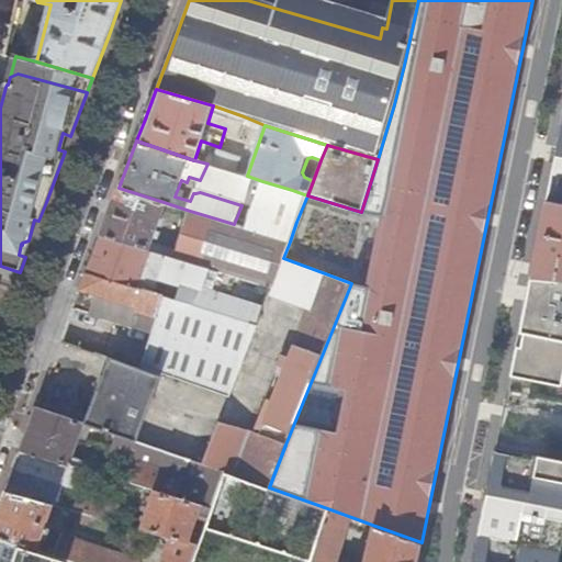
[(220,152),(214,166),(236,172),(240,158),(220,152)]
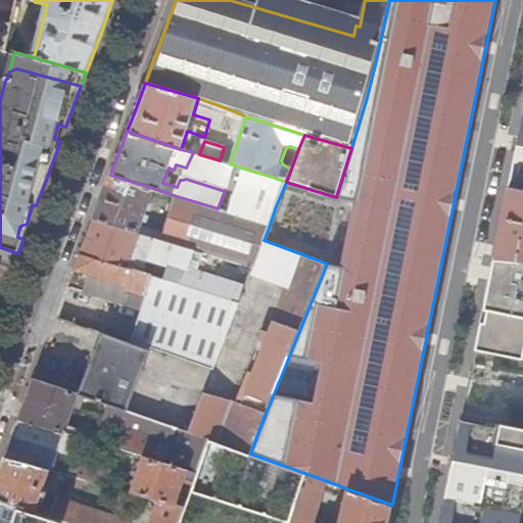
[(218,208),(270,225),(276,206),(243,197),(237,186),(244,169),(230,163),(220,160),(199,154),(193,152),(186,168),(182,180),(186,179),(225,191),(218,208)]
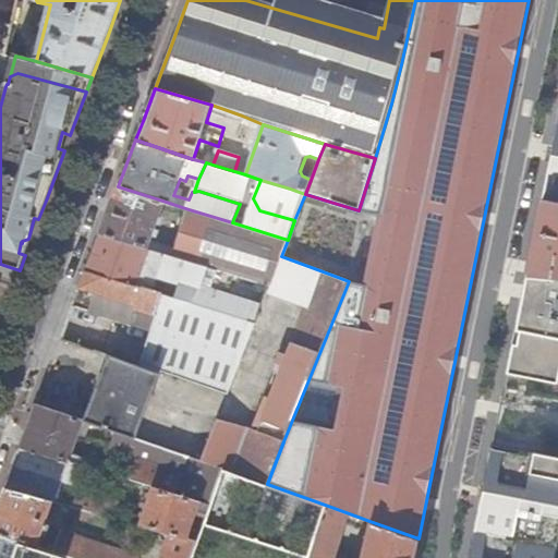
[(557,167),(550,167),(544,201),(557,203),(557,167)]
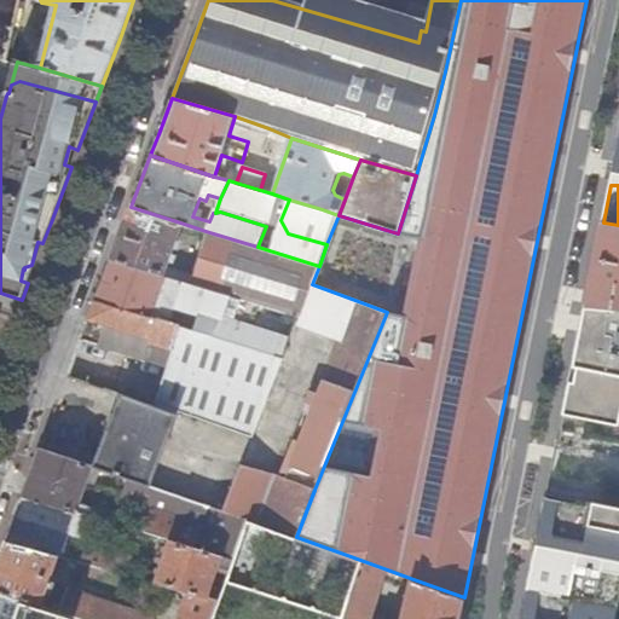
[(327,244),(339,215),(322,209),(289,200),(281,220),(288,233),(327,244)]
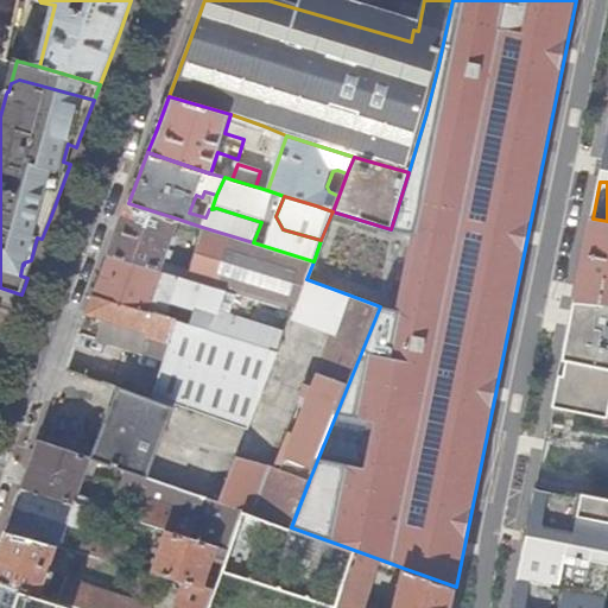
[(119,230),(109,254),(190,279),(192,270),(162,260),(165,253),(170,255),(172,248),(168,246),(177,219),(128,203),(119,230)]
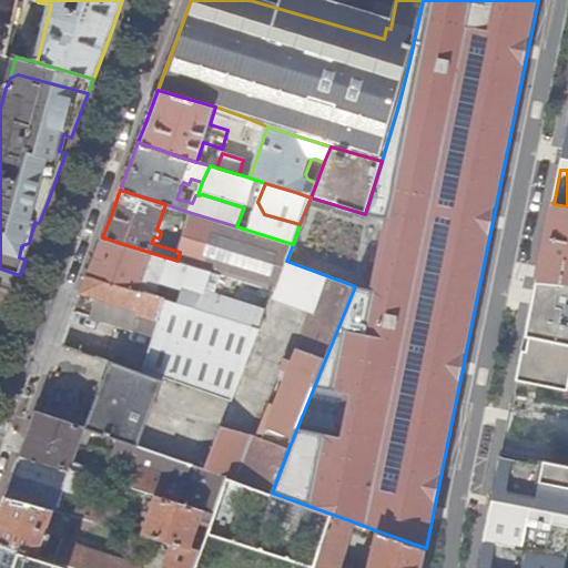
[(545,245),(538,281),(567,283),(567,206),(554,204),(545,245)]
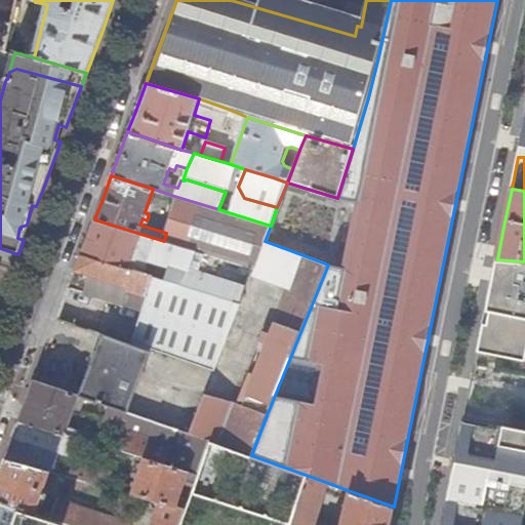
[(166,233),(164,241),(194,250),(253,270),(265,241),(271,226),(218,209),(177,197),(166,233)]
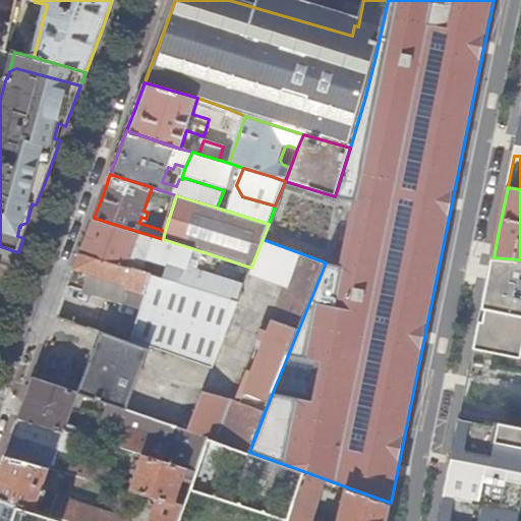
[(17,236),(23,238),(36,205),(32,204),(26,223),(20,225),(20,227),(19,226),(17,236)]
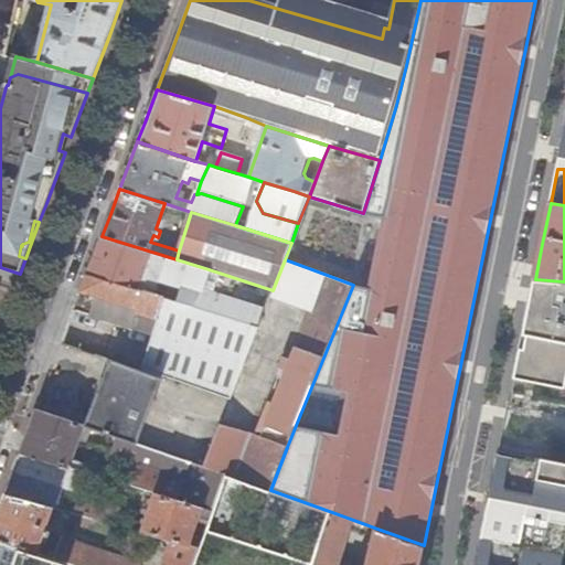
[(95,253),(87,274),(138,290),(141,281),(147,284),(148,278),(159,283),(181,289),(177,302),(194,308),(209,269),(177,259),(102,236),(95,253)]
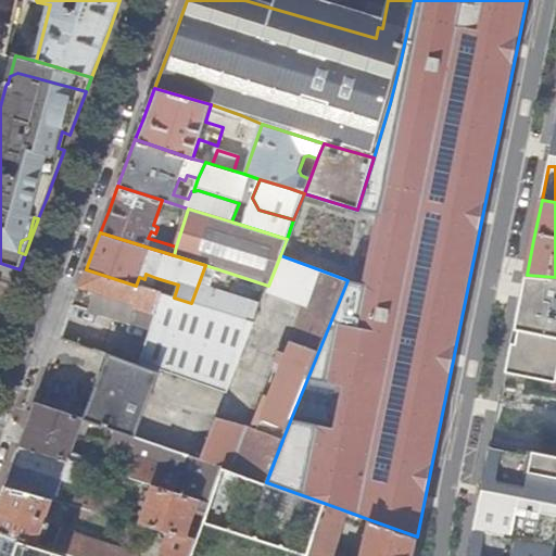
[(310,300),(321,270),(280,255),(268,286),(310,300)]
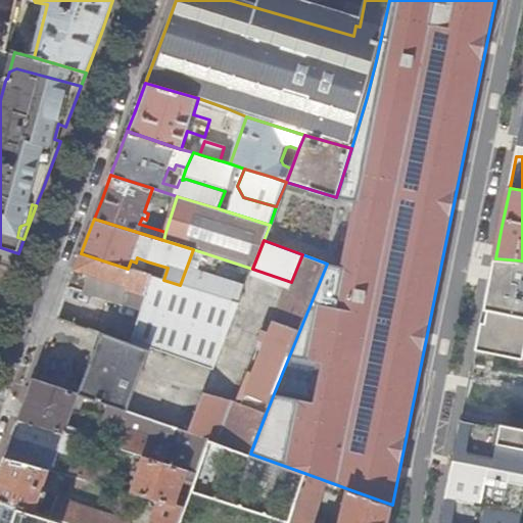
[(75,271),(68,288),(127,305),(133,290),(148,295),(153,277),(143,274),(128,269),(81,253),(75,271)]
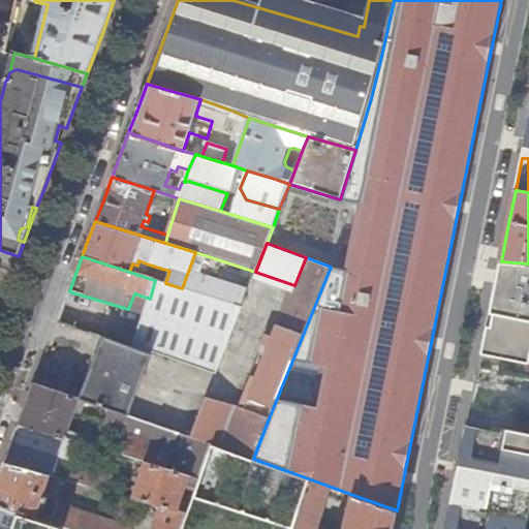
[(239,407),(269,418),(331,267),(306,257),(294,285),(274,337),(267,335),(260,350),(261,350),(267,352),(252,386),(248,385),(239,407)]
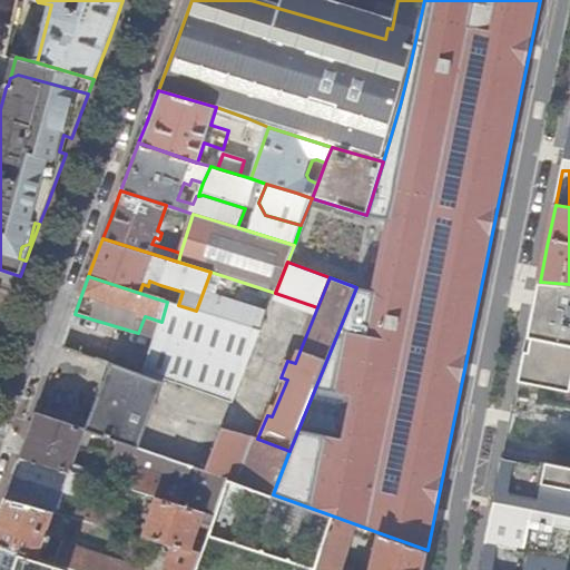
[(143,284),(139,293),(156,298),(160,285),(149,281),(148,286),(143,284)]
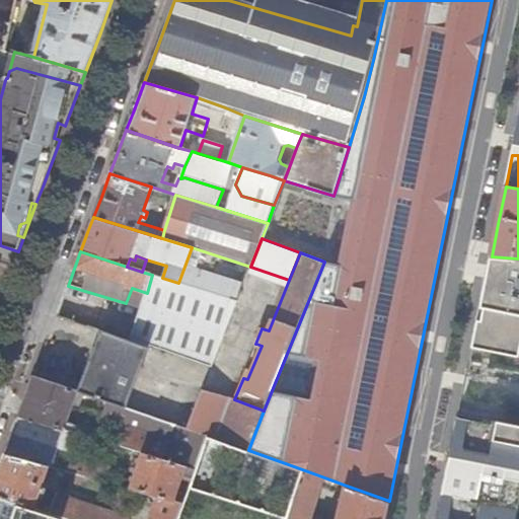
[(518,258),(492,256),(473,346),(518,355),(518,258)]
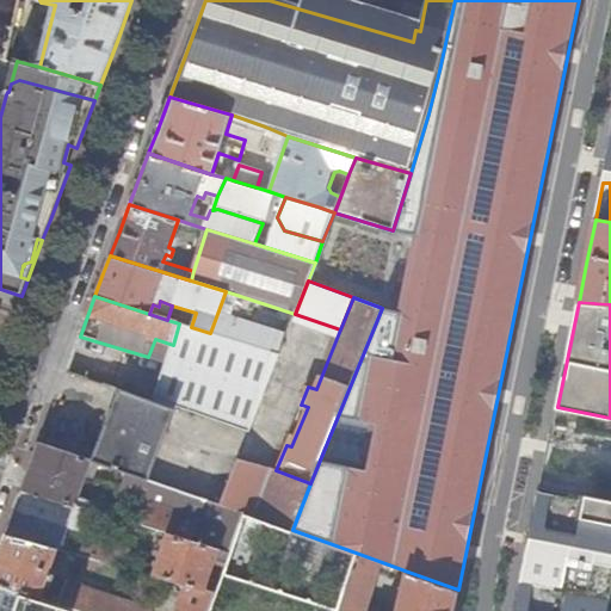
[(167,364),(153,403),(173,411),(174,407),(176,408),(248,433),(279,355),(210,333),(191,327),(179,323),(173,345),(155,339),(148,357),(167,364)]
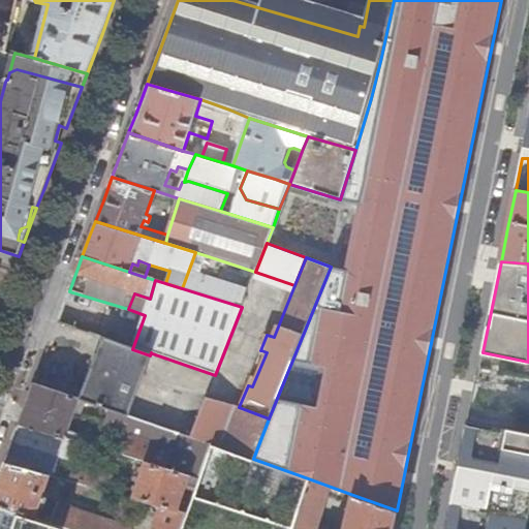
[(102,338),(92,366),(142,380),(152,353),(151,352),(150,355),(132,349),(102,338)]
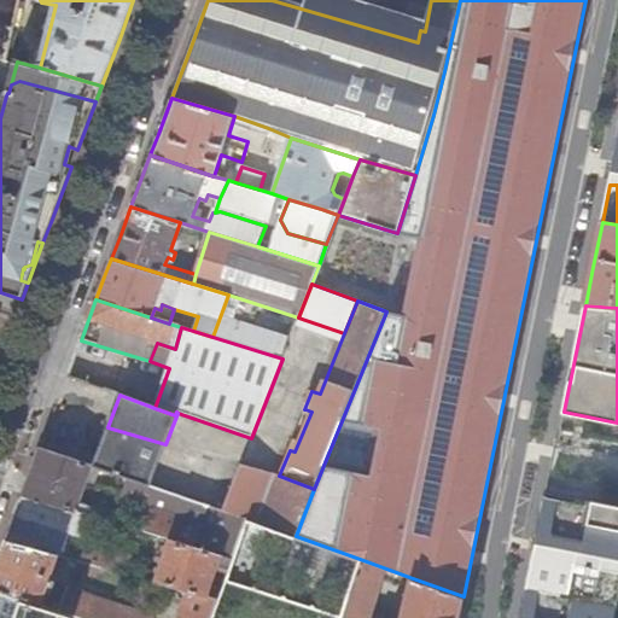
[(305,409),(290,450),(295,452),(312,412),(305,409)]
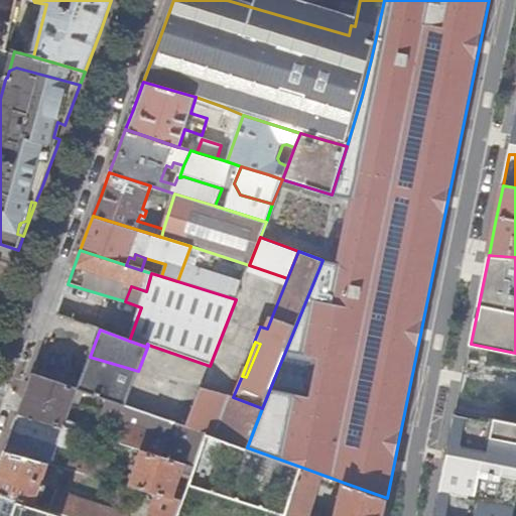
[(114,402),(125,406),(138,371),(90,357),(87,365),(77,390),(78,390),(84,393),(114,402)]
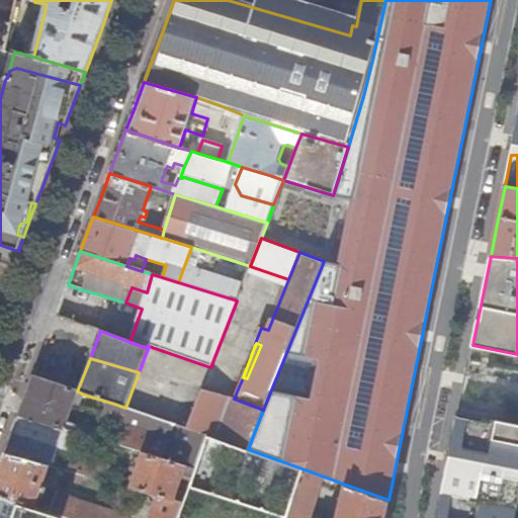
[(29,390),(20,415),(66,428),(74,405),(78,392),(77,392),(34,376),(29,390)]
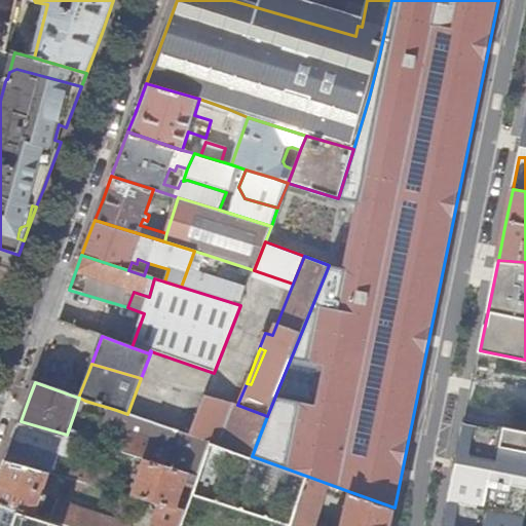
[(188,435),(211,443),(252,456),(267,416),(237,405),(202,396),(188,435)]
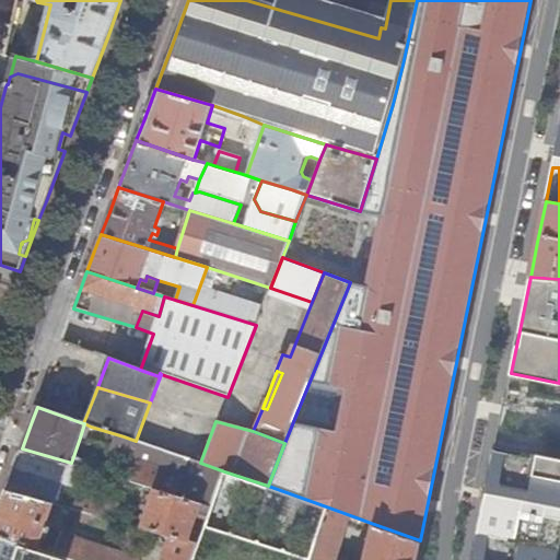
[(84,423),(80,438),(86,440),(91,427),(84,423)]
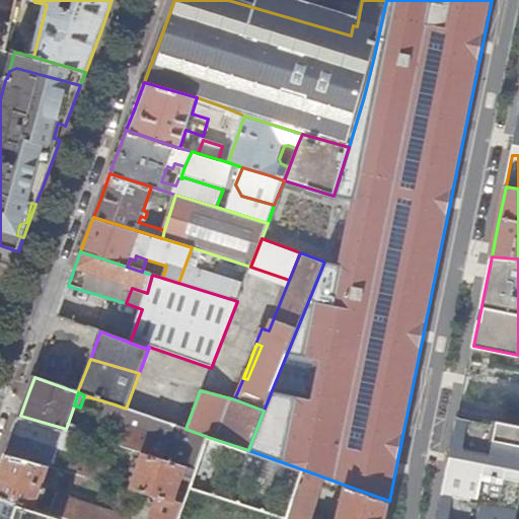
[(186,465),(197,468),(208,437),(186,429),(126,409),(115,404),(110,418),(130,424),(122,446),(141,452),(186,465)]
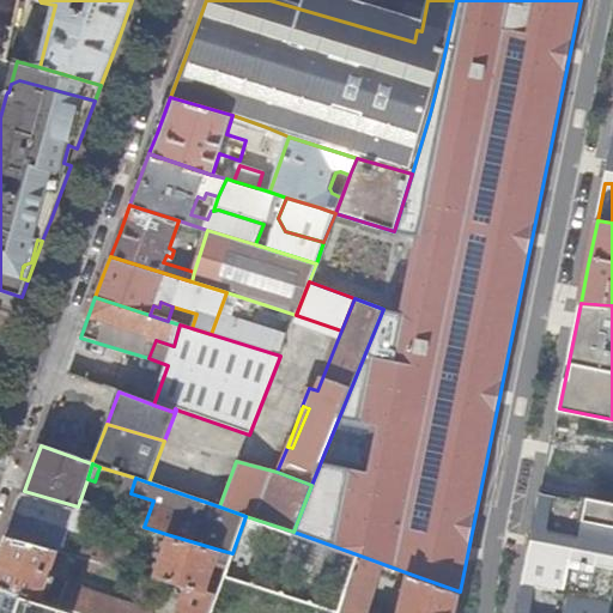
[(612,502),(542,487),(534,528),(612,554),(612,502)]
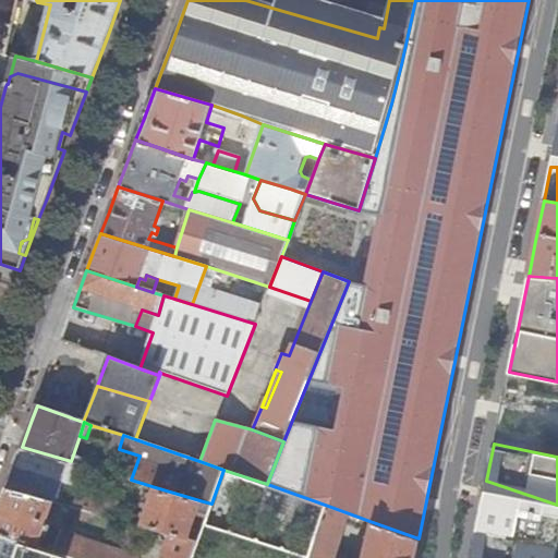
[(13,470),(5,489),(53,501),(116,519),(120,504),(84,494),(82,501),(60,495),(64,482),(77,486),(80,483),(107,492),(113,474),(71,461),(22,447),(13,470)]
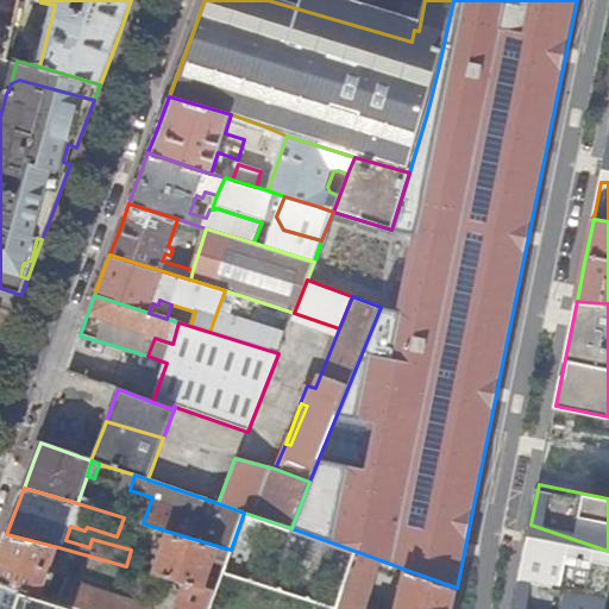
[(608,551),(531,525),(526,546),(608,562),(608,551)]
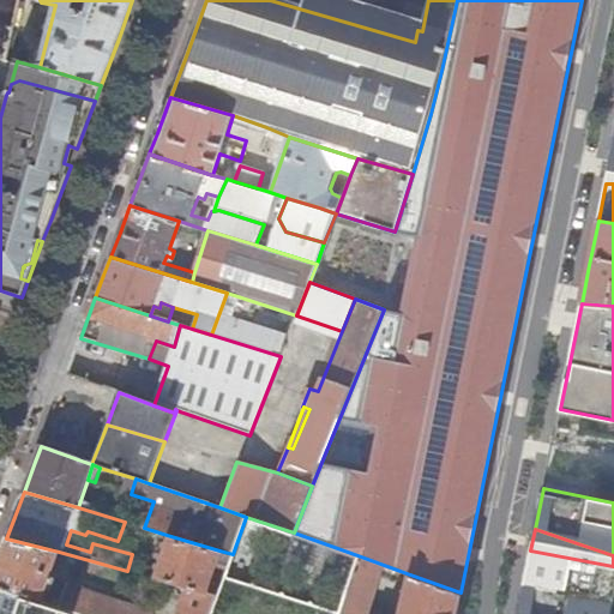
[(188,588),(206,593),(220,551),(167,535),(152,578),(188,588)]
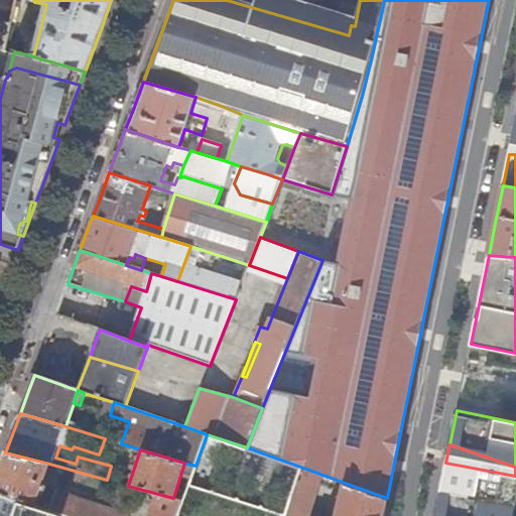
[(0,466),(0,496),(33,507),(38,494),(42,495),(44,491),(40,489),(49,464),(5,453),(0,466)]
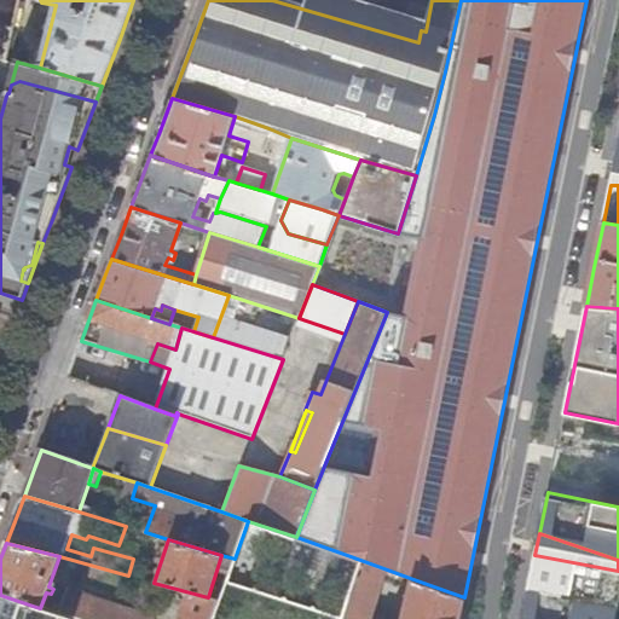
[(614,618),(618,603),(618,571),(534,555),(530,580),(521,618),(614,618)]
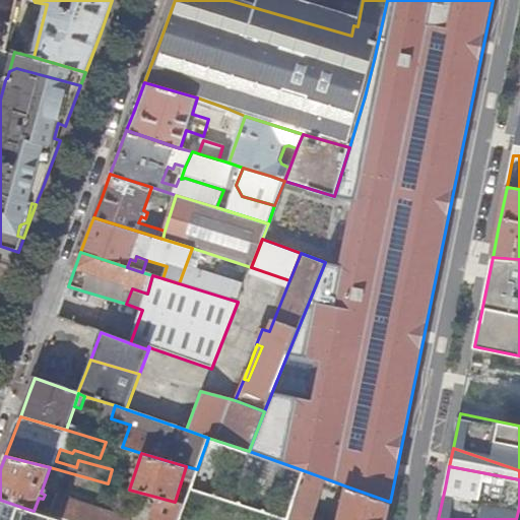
[(386,519),(390,502),(344,485),(336,519),(326,519),(325,519),(313,515),(325,478),(303,470),(287,518),(294,519),(386,519)]
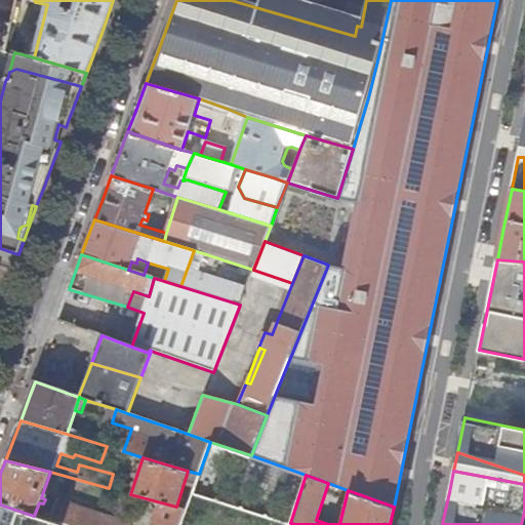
[(63,524),(64,524),(125,524),(126,522),(57,499),(49,520),(63,524)]
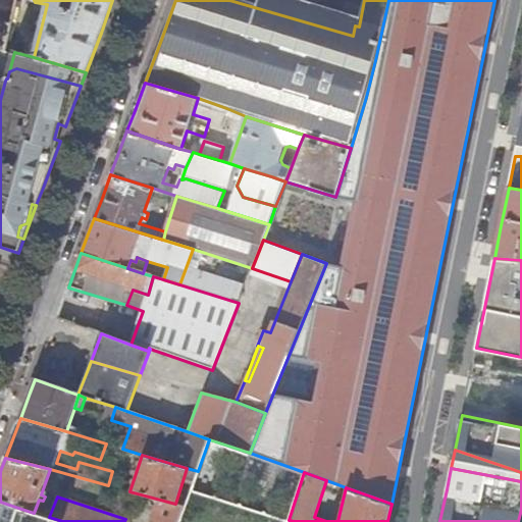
[(178,521),(185,507),(175,504),(160,500),(151,521),(178,521)]
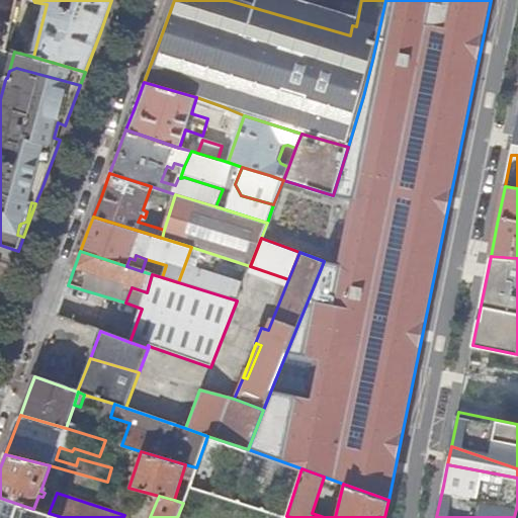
[(33,509),(0,498),(0,517),(61,517),(62,517),(49,513),(33,509)]
